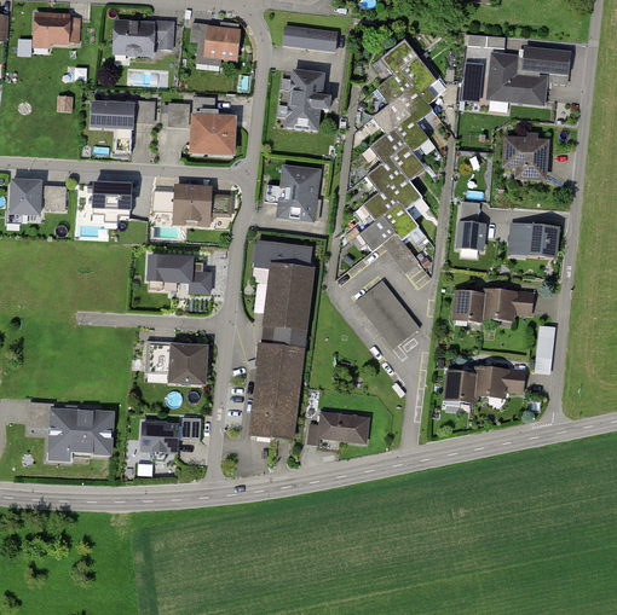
[(69,41),(70,15),(70,12),(34,10),(33,45),(51,46),(51,42),(69,42),(69,41)]
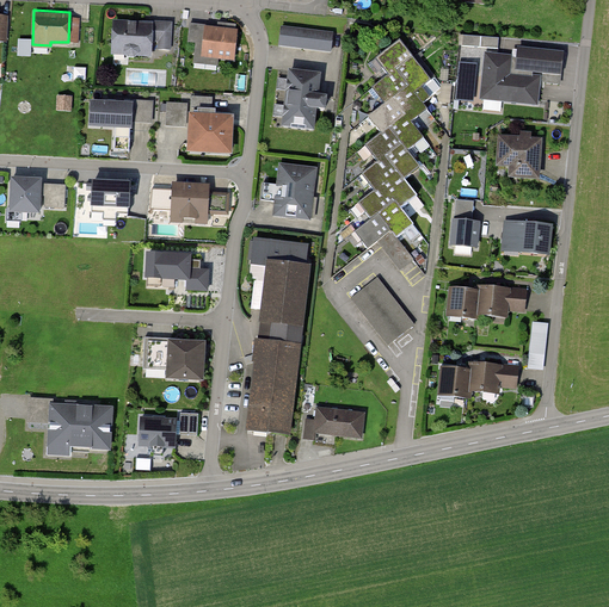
[(81,16),(69,14),(68,41),(80,41),(81,16)]
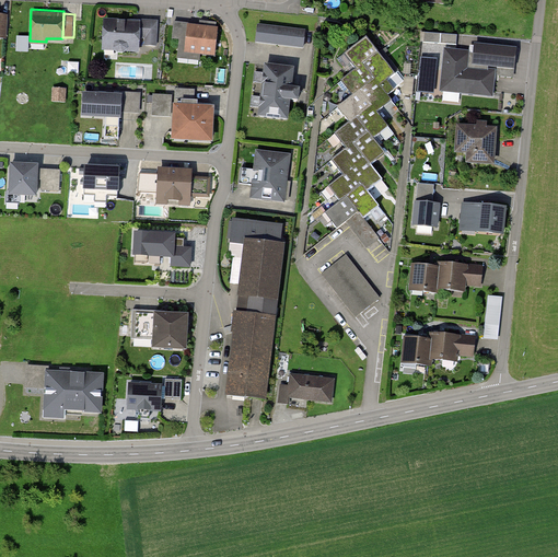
[(140,16),(103,15),(102,49),(113,49),(117,53),(123,49),(139,49),(139,43),(140,16)]
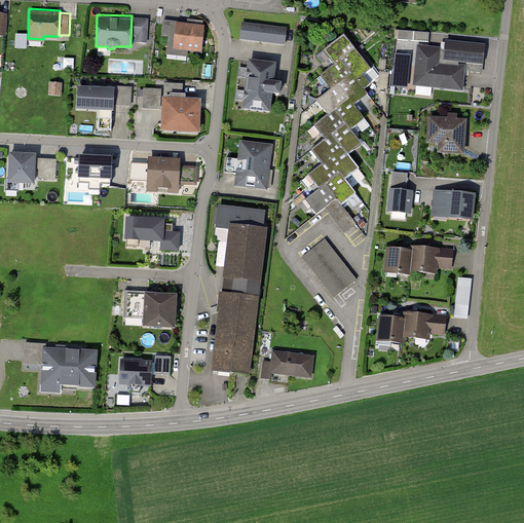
[(149,15),(132,15),(131,40),(149,40),(149,15)]
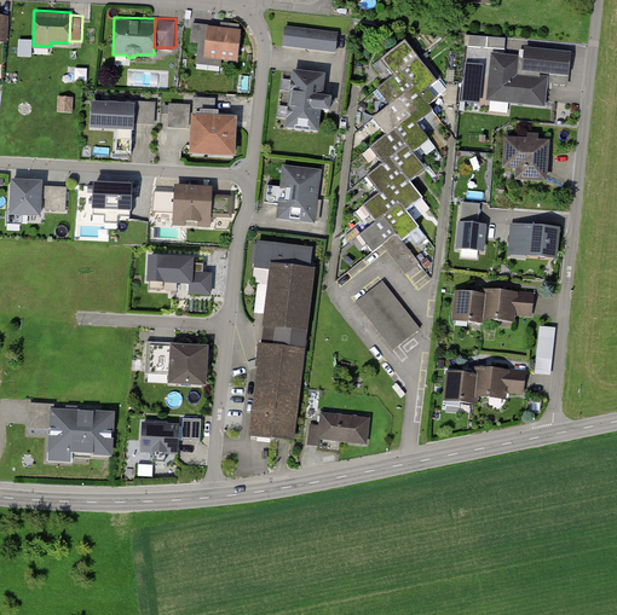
[(207,22),(191,21),(189,41),(197,42),(205,44),(207,24),(207,22)]
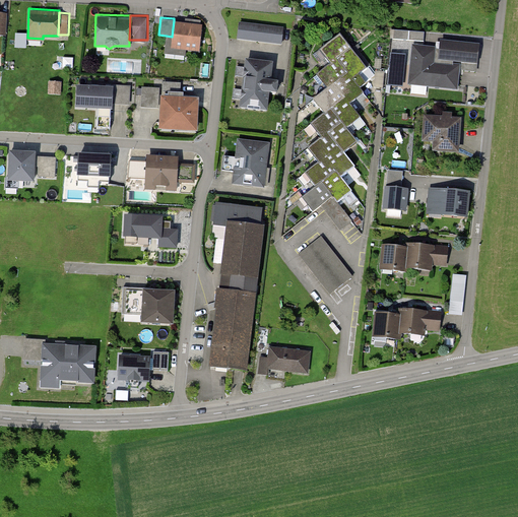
[(284,24),(239,19),(237,37),(282,42),(284,24)]
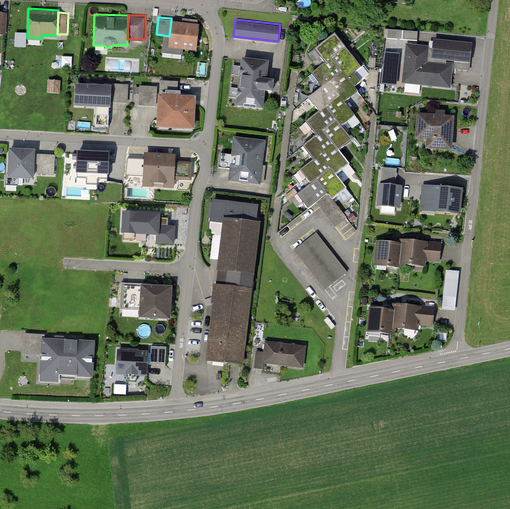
[(198,23),(171,20),(169,36),(168,46),(185,48),(195,49),(198,23)]
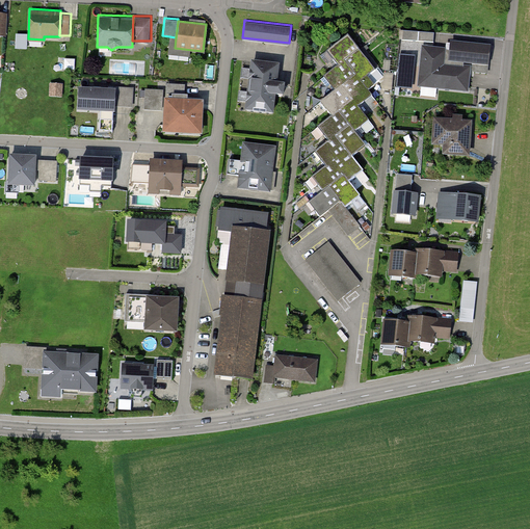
[(346,32),(325,49),(337,63),(343,58),(358,47),(346,32)]
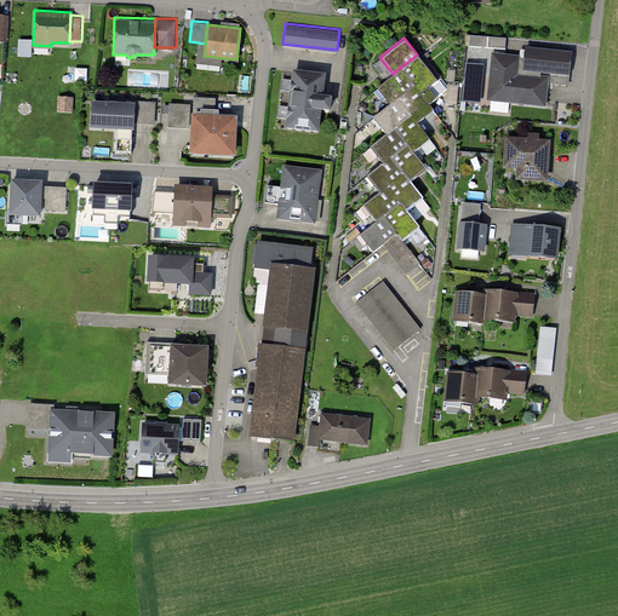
[(516,52),(485,49),(480,96),(541,103),(544,69),(565,72),(567,47),(518,41),(516,52)]
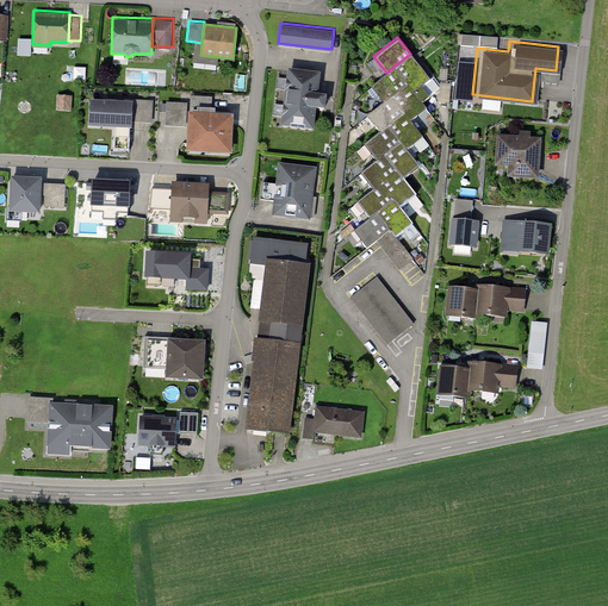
[(202,43),(194,42),(192,61),(219,63),(221,57),(200,55),(202,43)]
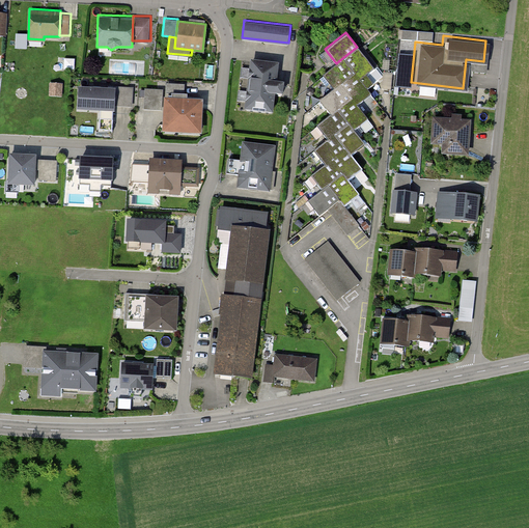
[(357,47),(342,58),(354,74),(359,79),(373,67),(357,47)]
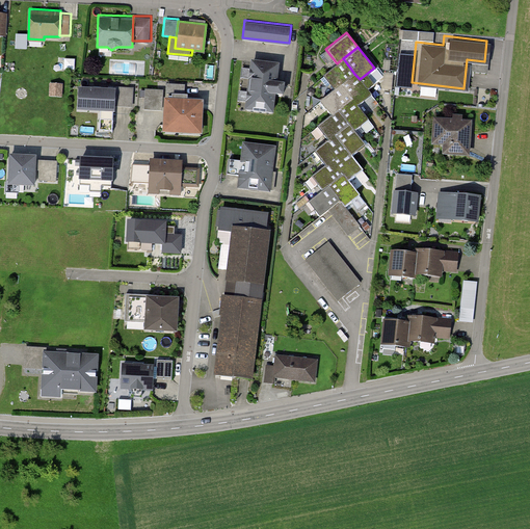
[(280,61),(249,58),(247,76),(279,79),(280,61)]
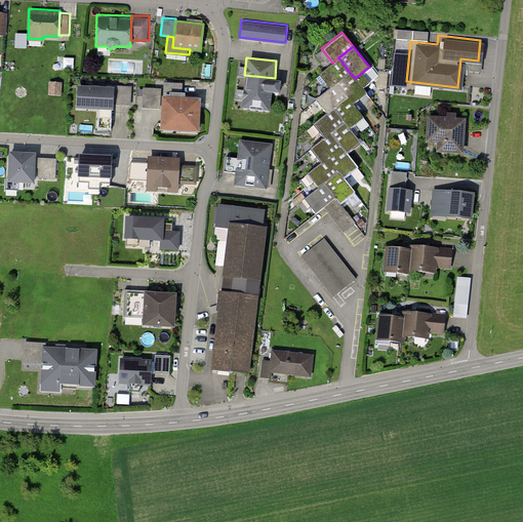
[(332,63),(318,74),(329,88),(336,83),(350,73),(338,57),(332,63)]
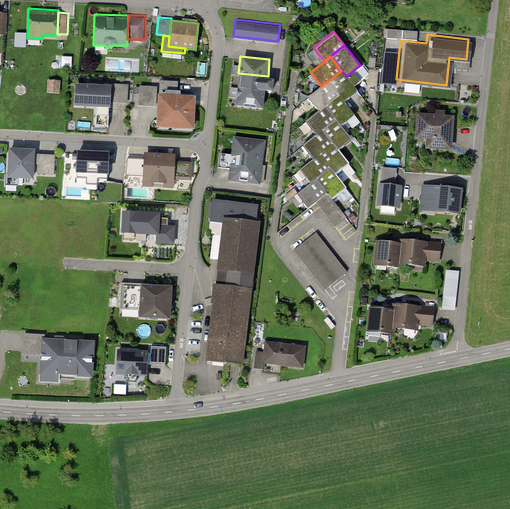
[(339,94),(344,100),(357,90),(346,76),(341,71),(328,81),(339,94)]
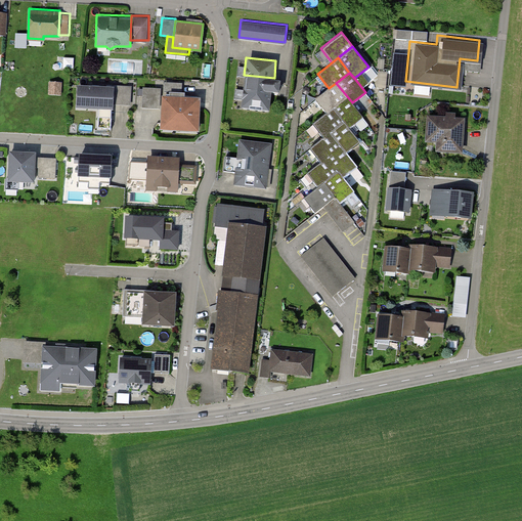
[(274,78),(244,75),(242,91),(271,94),(275,94),(277,79),(274,78)]
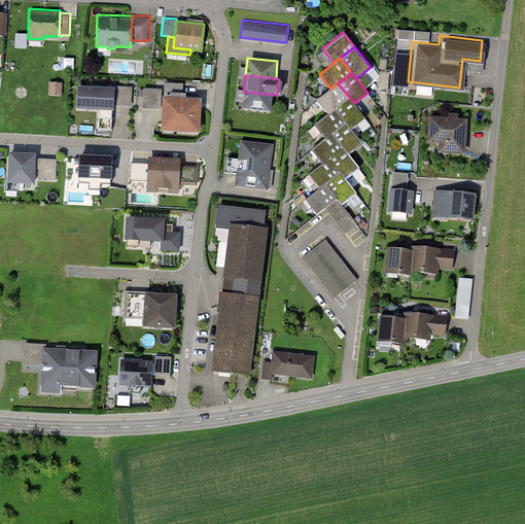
[(60,82),(49,81),(48,92),(59,93),(60,82)]
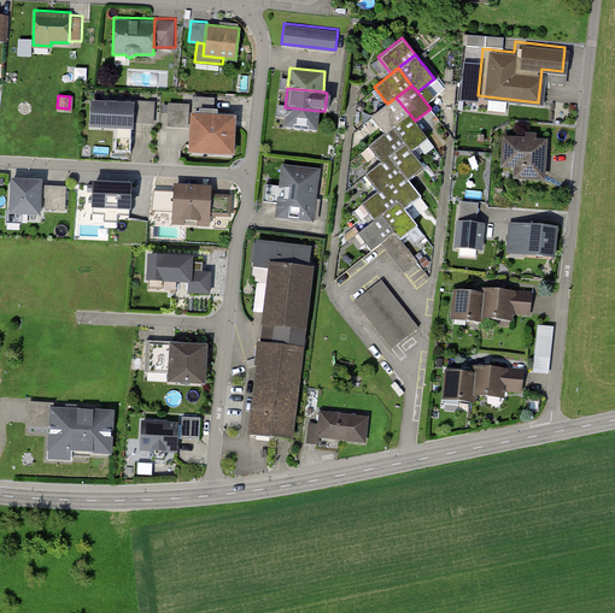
[(210,96),(193,95),(192,106),(210,106),(210,96)]
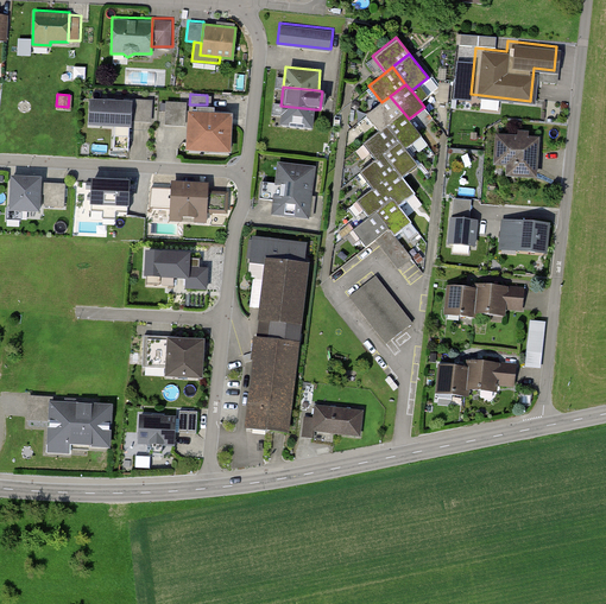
[(366,115),(379,131),(386,125),(403,112),(390,96),(382,102),(366,115)]
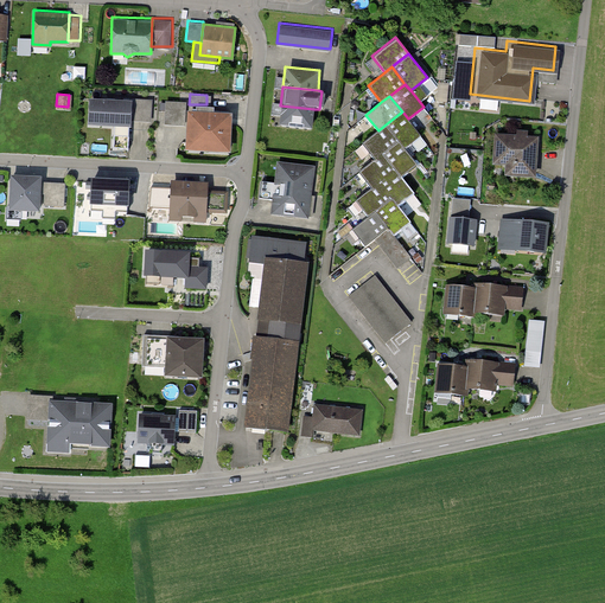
[(129,102),(89,100),(88,122),(113,123),(112,148),(127,149),(128,116),(148,117),(150,100),(129,98),(129,102)]
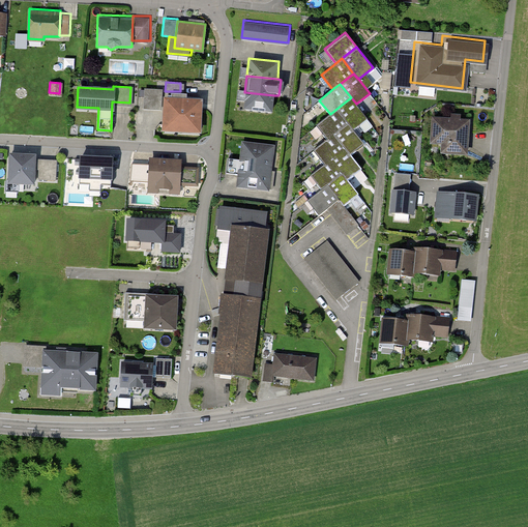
[(160,88),(144,88),(143,106),(159,106),(160,88)]
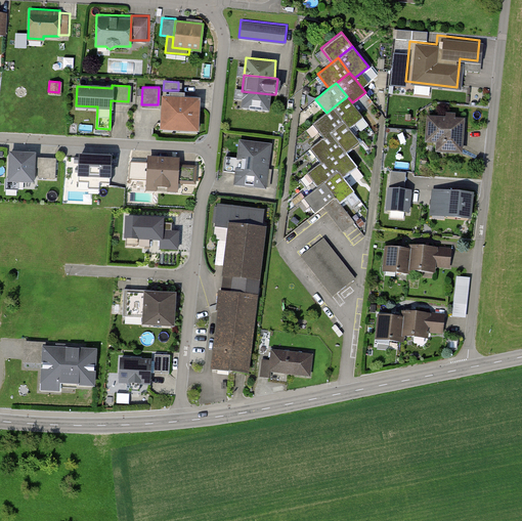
[(271,94),(242,91),(241,107),(270,111),(271,94)]
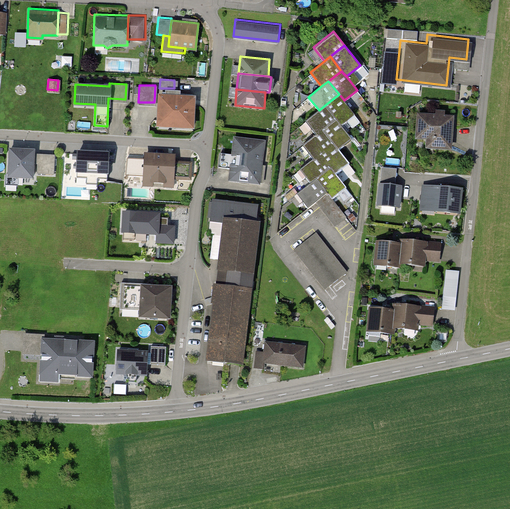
[(158,95),(157,111),(172,112),(171,125),(191,126),(193,97),(164,95),(164,91),(161,91),(161,95),(158,95)]
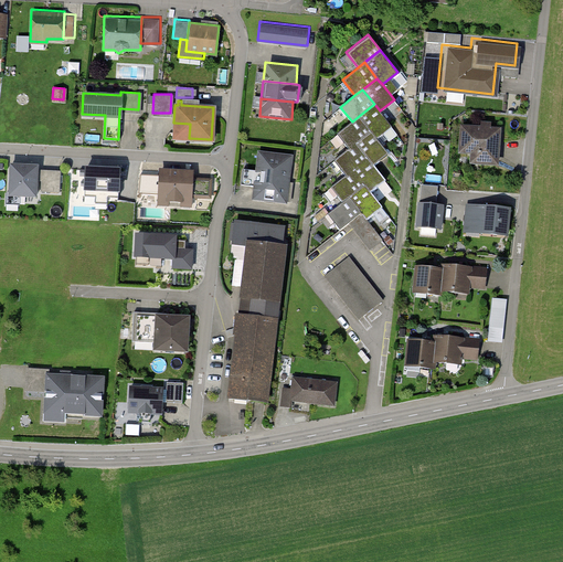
[(371,130),(376,138),(392,126),(380,110),(374,104),(359,116),(371,130)]
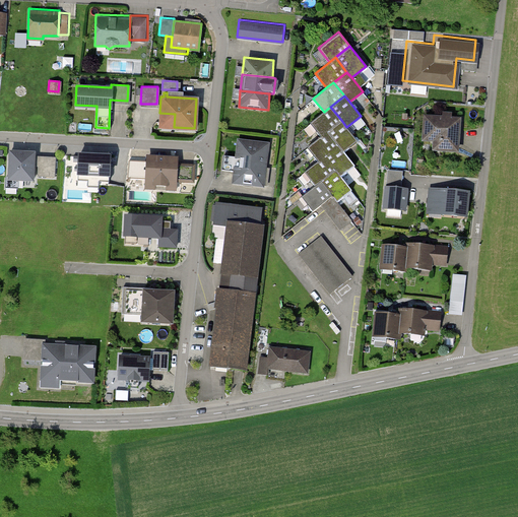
[(324,112),(310,123),(320,136),(327,131),(341,120),(330,107),(324,112)]
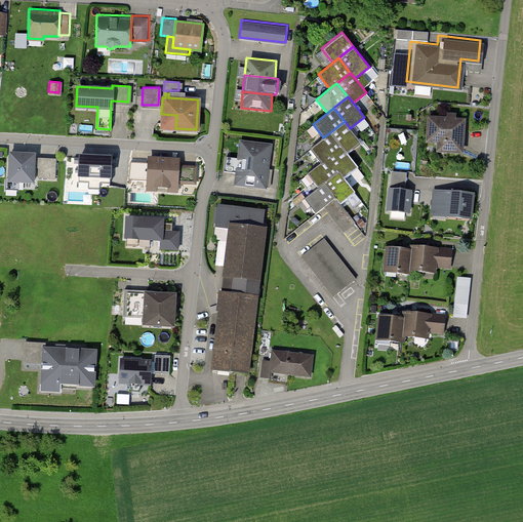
[(425,142),(435,142),(435,151),(458,152),(458,147),(464,147),(465,116),(456,116),(456,112),(446,111),(446,115),(426,114),(425,142)]
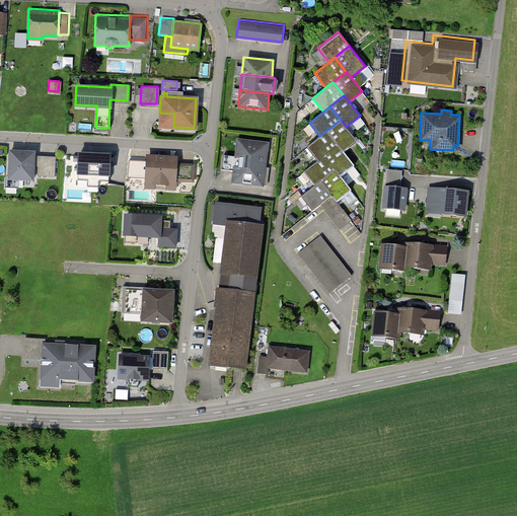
[(341,120),(326,131),(337,145),(342,151),(356,140),(346,127),(341,120)]
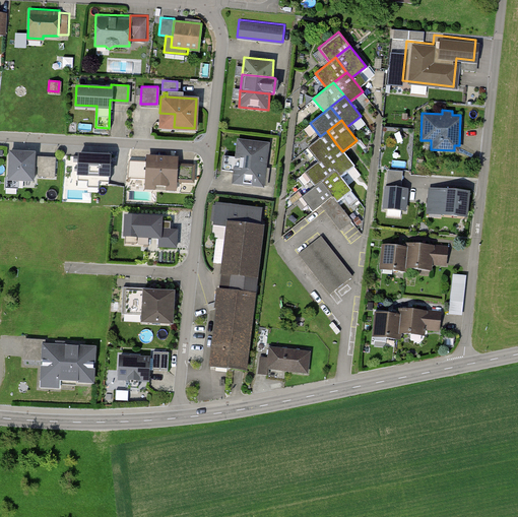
[(307,147),(317,160),(323,155),(337,145),(327,131),(320,136),(307,147)]
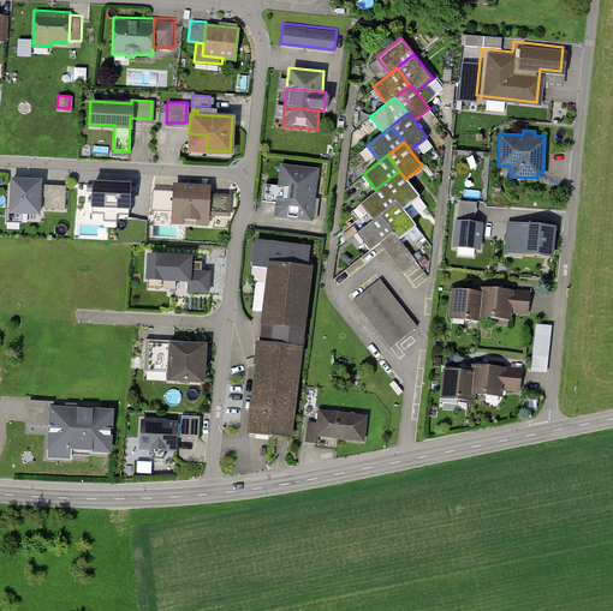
[(280,162),(274,215),(313,220),(319,166),(280,162)]
